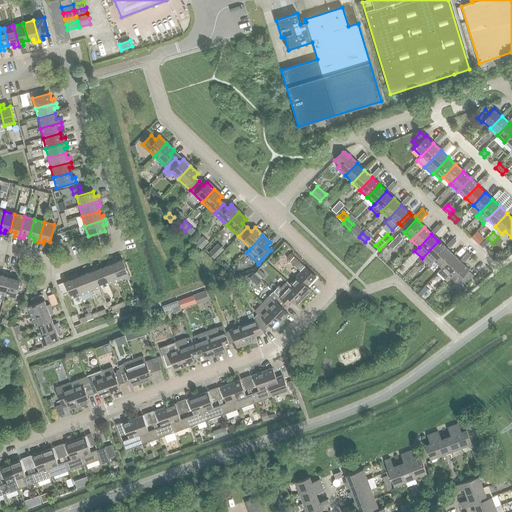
[(474,240),(478,245),(482,241),(477,236),(474,240)]
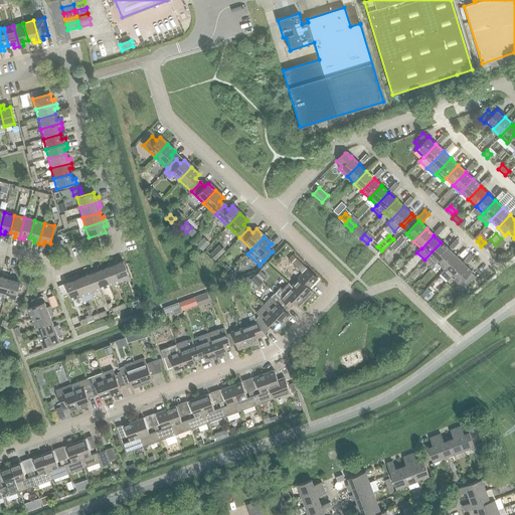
[(202,250),(207,245),(201,240),(196,244),(202,250)]
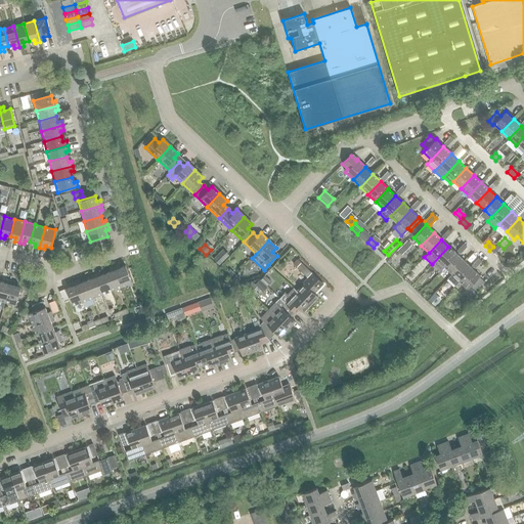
[(407,249),(403,245),(397,251),(401,255),(407,249)]
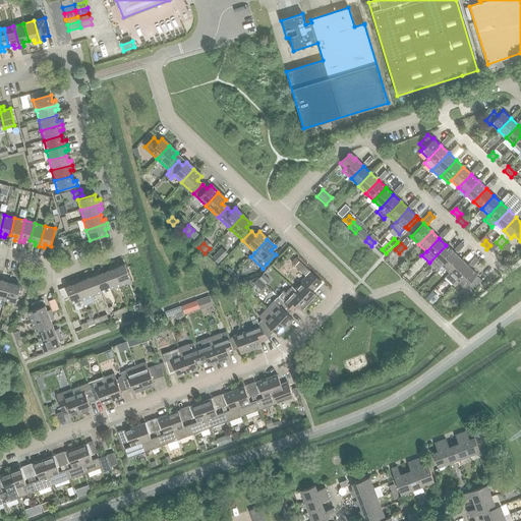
[(495,254),(499,250),(493,244),(488,249),(495,254)]
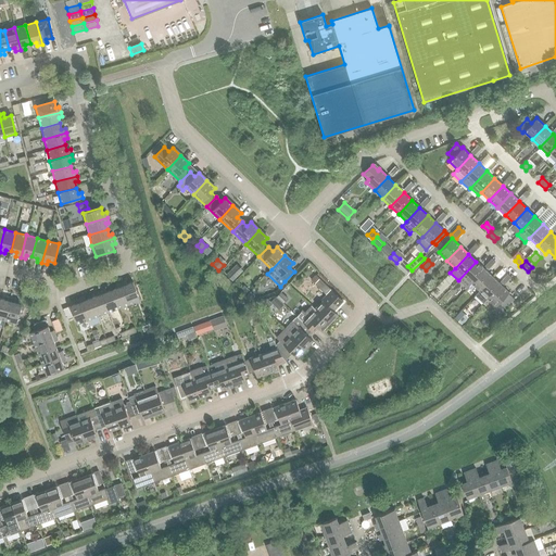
[(466,288),(470,283),(484,269),(476,262),(458,280),(466,288)]
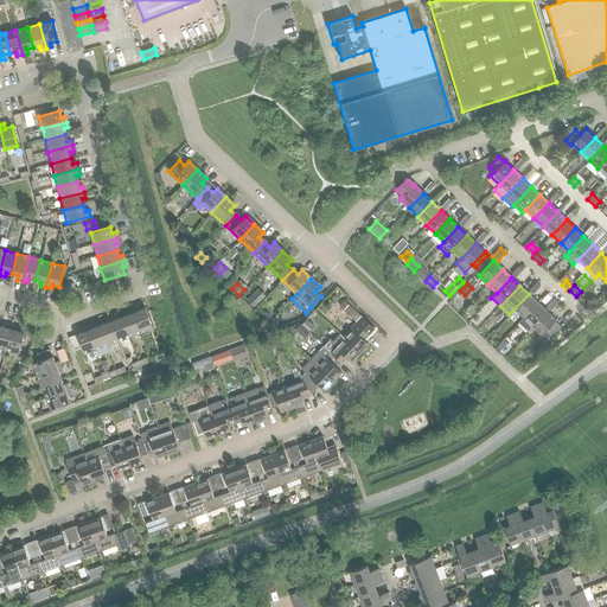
[(254,307),(266,295),(259,288),(247,300),(254,307)]
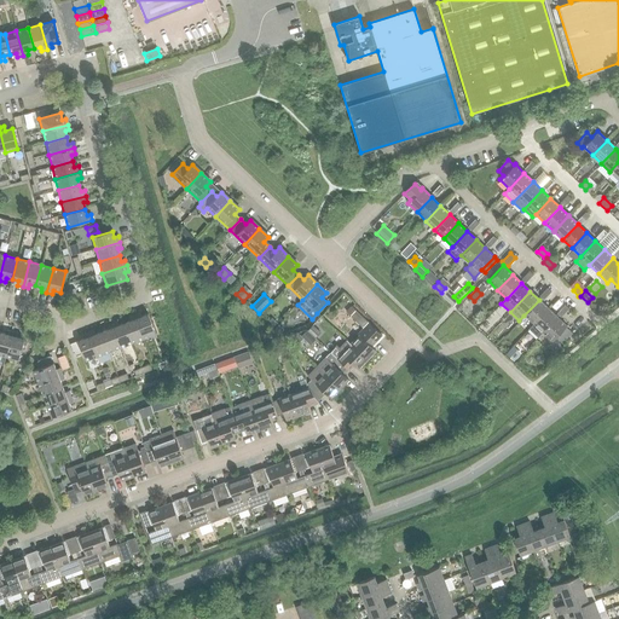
[(533,324),(548,308),(539,300),(524,316),(533,324)]
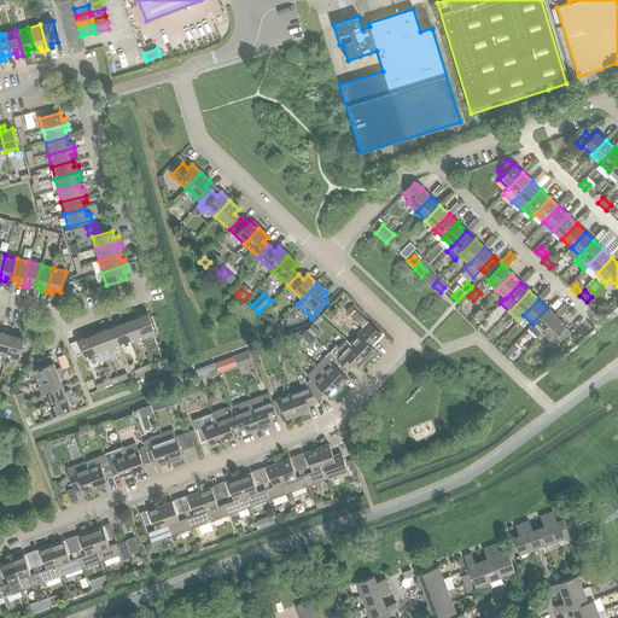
[(536,337),(541,332),(555,316),(547,308),(532,324),(528,328),(536,337)]
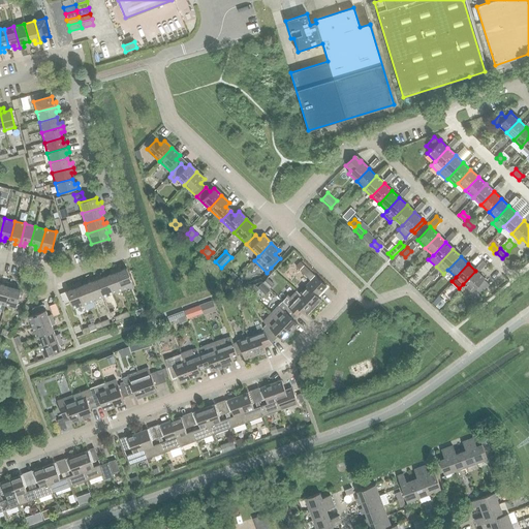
[(312,282),(300,294),(313,307),(320,299),(316,296),(321,290),(317,287),(321,282),(304,266),(300,270),(312,282)]
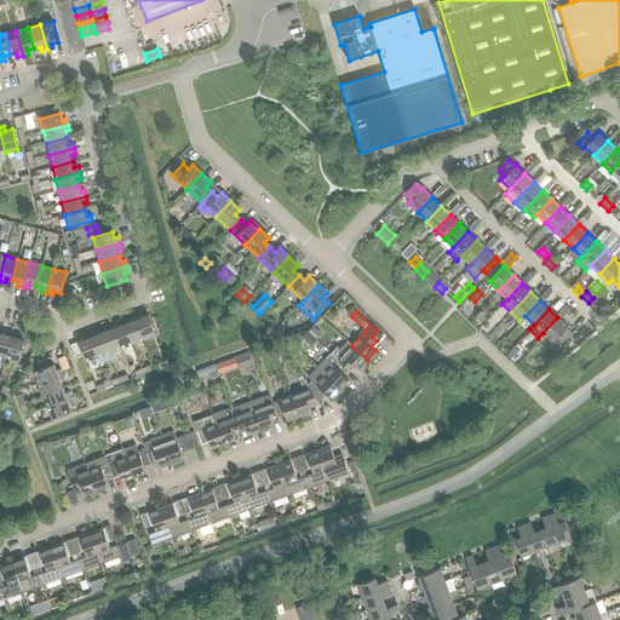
[(139,313),(135,315),(144,339),(155,334),(148,314),(142,316),(139,313)]
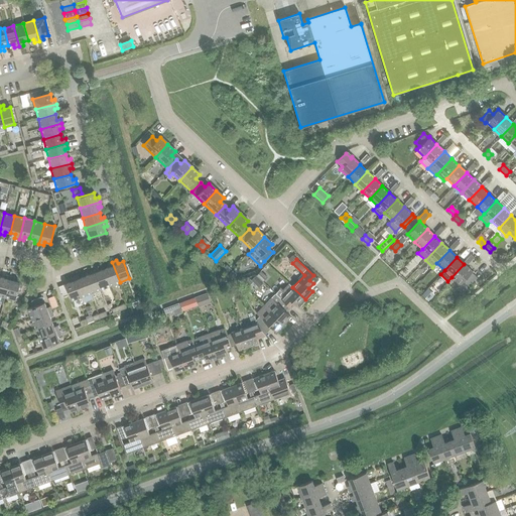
[(110,286),(120,282),(112,262),(107,264),(108,267),(104,269),(110,286)]
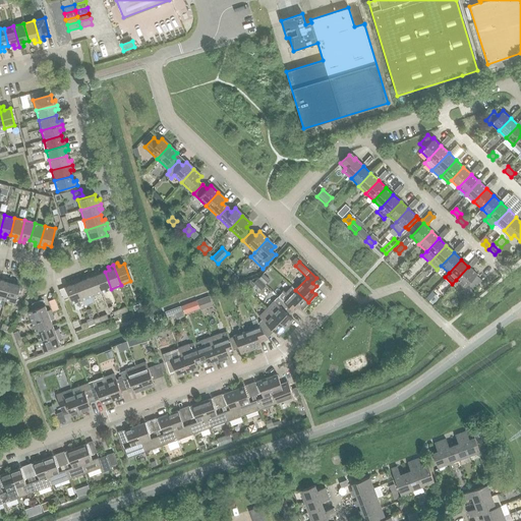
[(481,280),(478,277),(475,275),(476,274),(468,267),(456,280),(464,287),(467,284),(472,289),(481,280)]
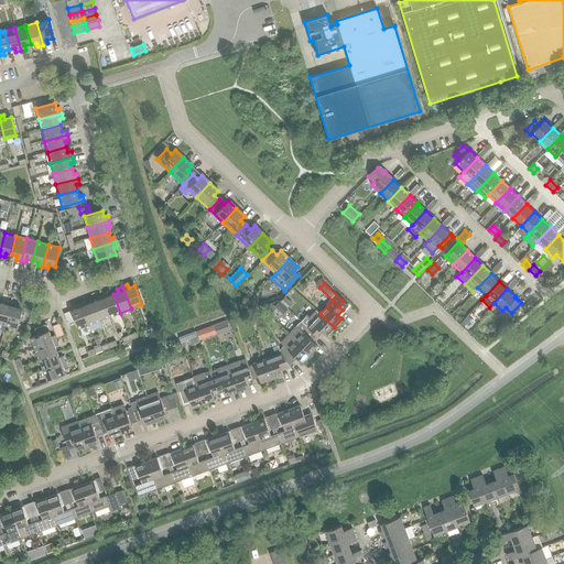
[(242,294),(248,300),(252,294),(248,290),(242,294)]
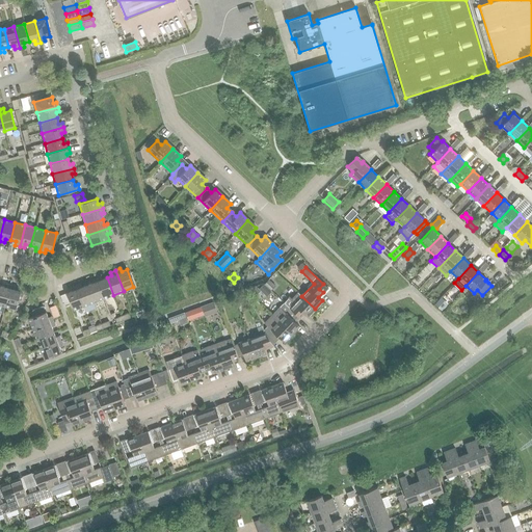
[(100,276),(96,277),(103,298),(113,295),(107,277),(102,280),(100,276)]
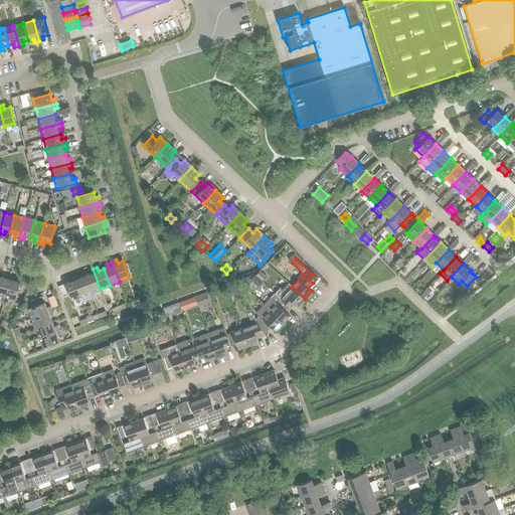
[(91,293),(100,289),(93,269),(88,271),(89,274),(83,276),(91,293)]
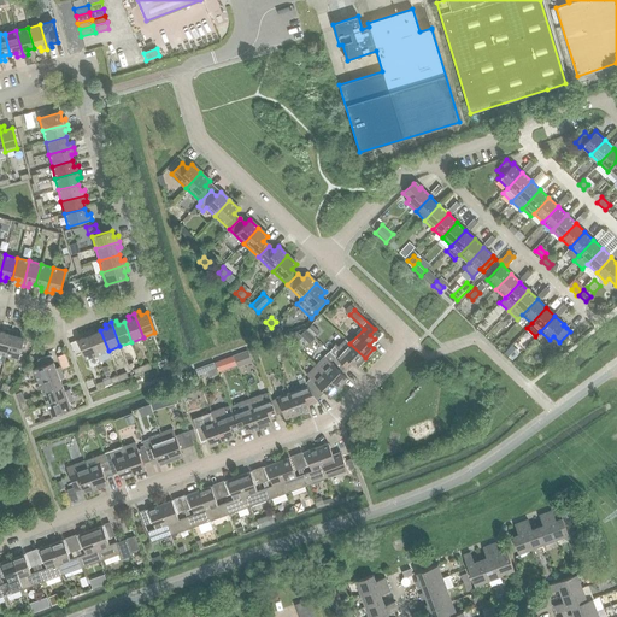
[(272,329),(277,334),(282,328),(277,324),(272,329)]
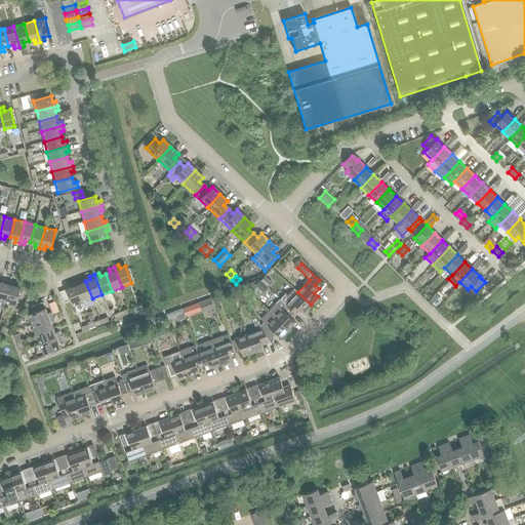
[(260,280),(268,287),(272,282),(266,276),(260,280)]
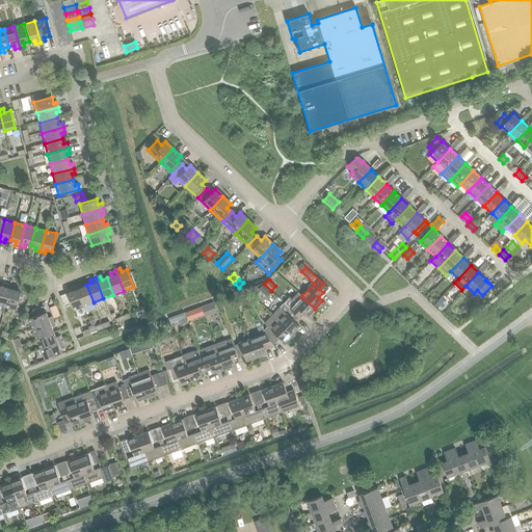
[(0,304),(4,307),(10,285),(5,284),(4,287),(0,286),(0,304)]
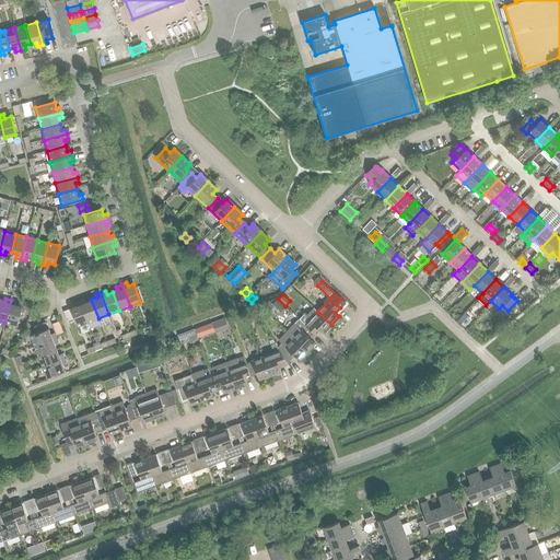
[(84,299),(80,301),(88,323),(98,318),(91,300),(85,302),(84,299)]
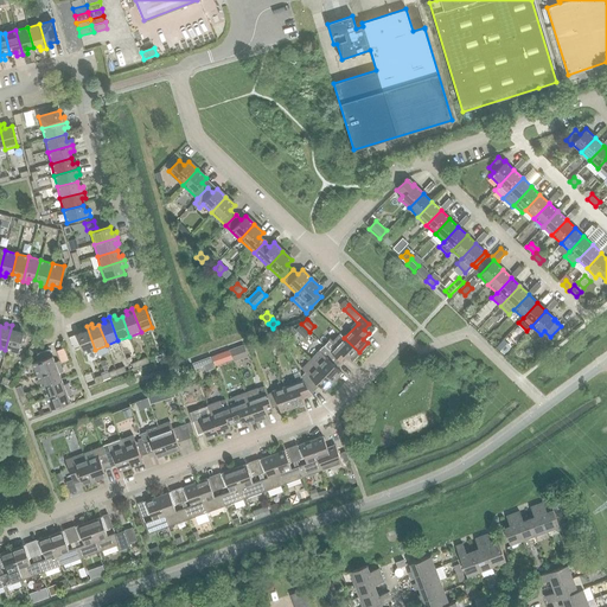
[(295,330),(304,338),(310,333),(300,324),(295,330)]
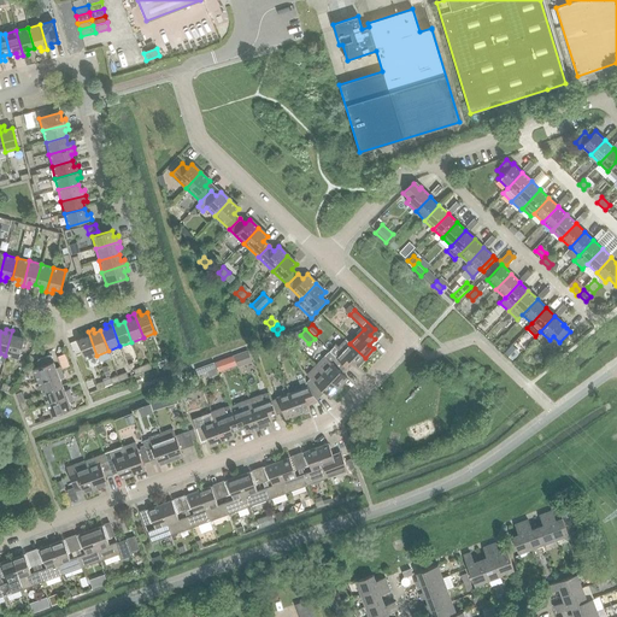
[(18,331),(12,330),(5,356),(18,359),(23,338),(17,336),(18,331)]
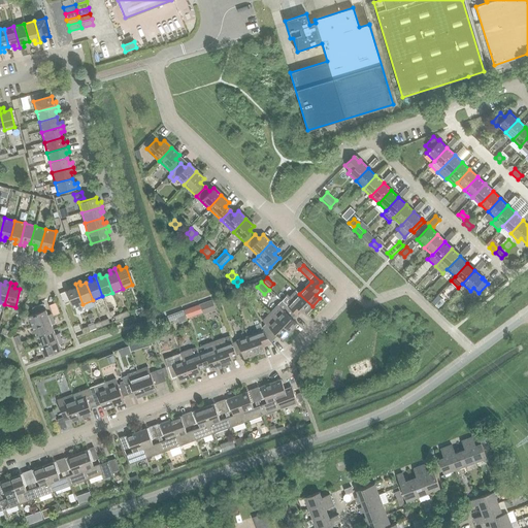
[(72,308),(83,304),(75,284),(70,286),(71,289),(66,291),(72,308)]
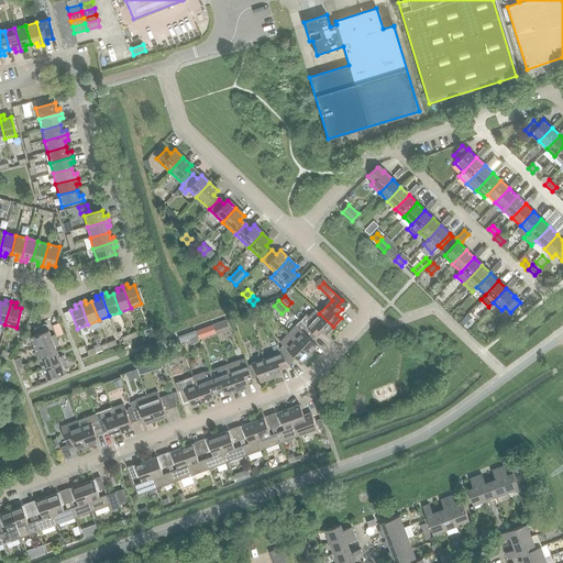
[(299,320),(317,335),(321,331),(324,335),(333,327),(319,313),(318,313),(313,309),(308,316),(306,313),(299,320)]
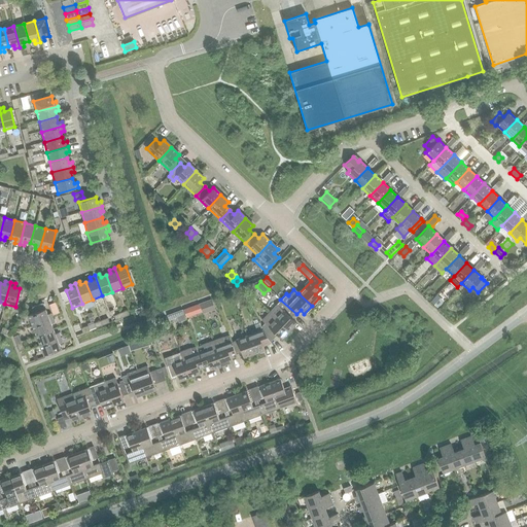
[(444,302),(436,294),(430,301),(437,308),(444,302)]
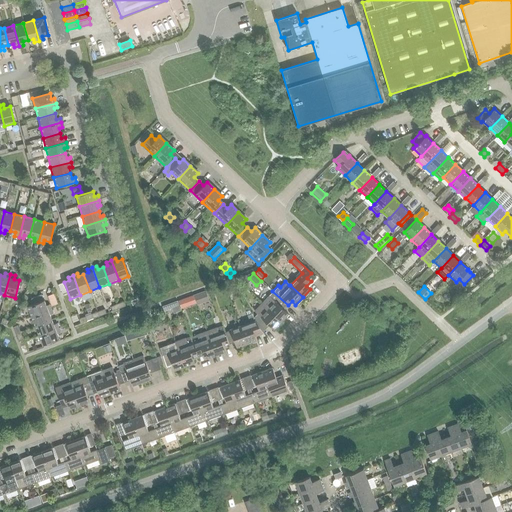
[(261,303),(280,321),(287,313),(283,310),(288,305),(272,291),(261,303)]
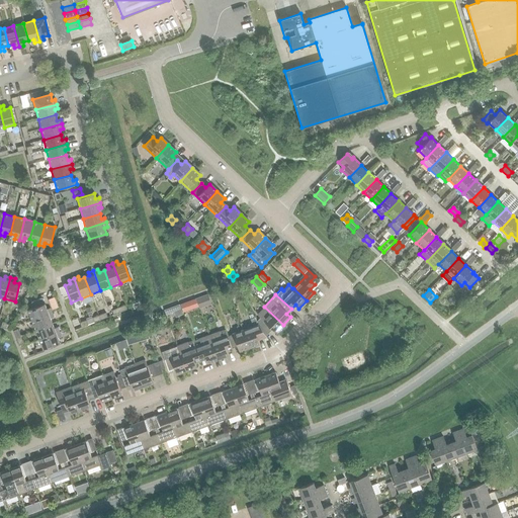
[(195,298),(199,309),(205,307),(201,296),(195,298)]
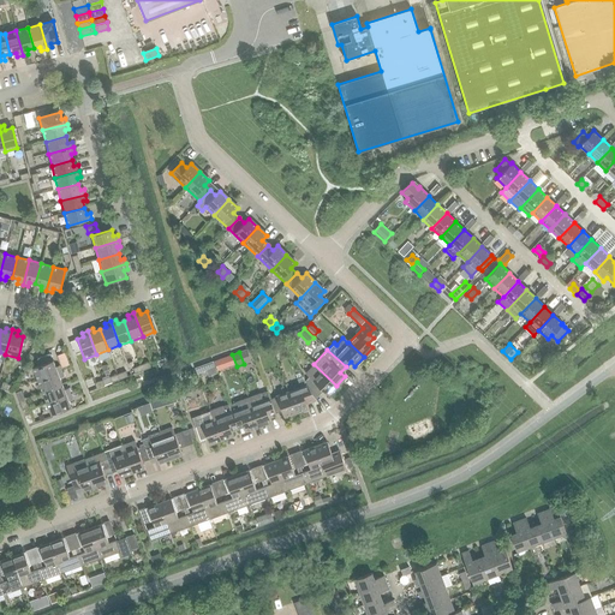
[(224,358),(216,362),(219,370),(227,366),(224,358)]
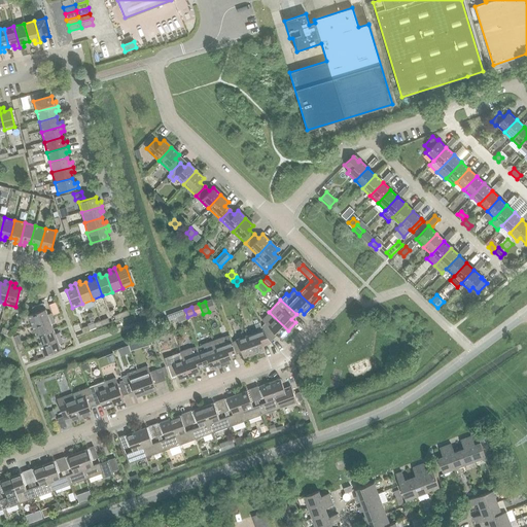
[(45,309),(44,309),(28,315),(32,325),(53,318),(50,313),(47,314),(45,309)]
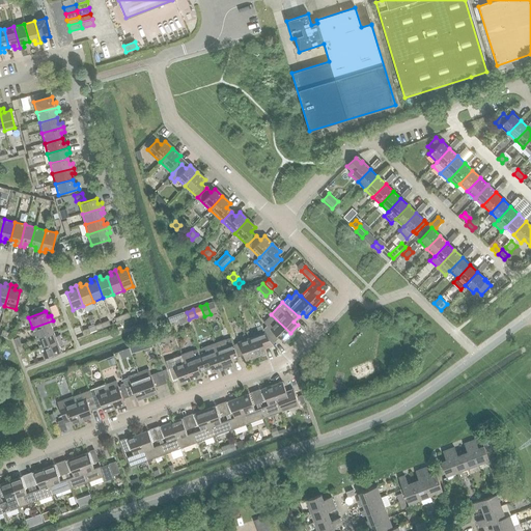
[(184,312),(176,315),(178,319),(182,318),(184,324),(187,322),(184,312)]
